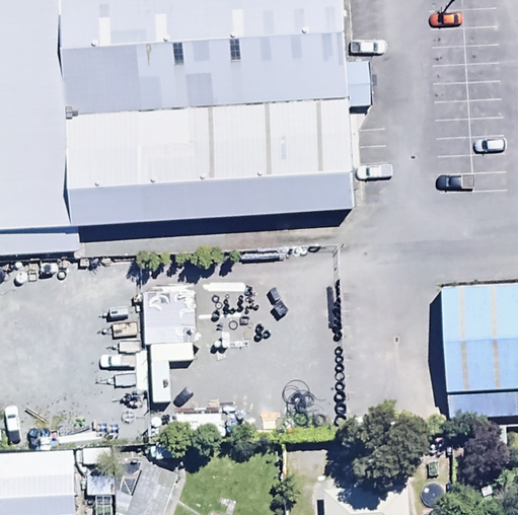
[(0,0),(0,254),(64,249),(63,229),(339,208),(321,0),(0,0)]
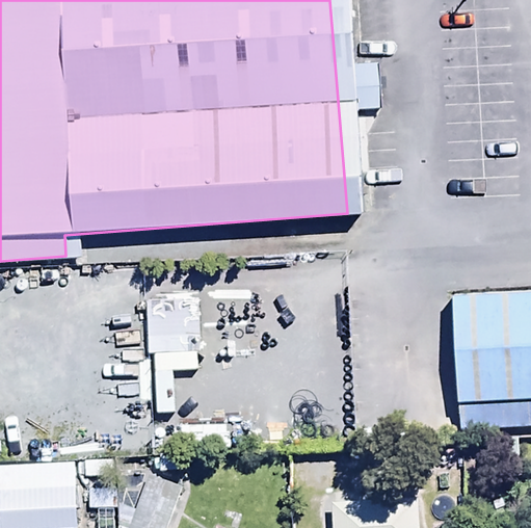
[(530,284),(451,289),(459,432),(530,427),(530,284)]
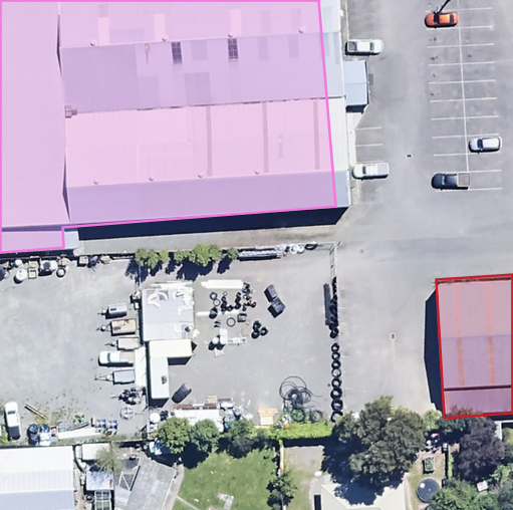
[(193,292),(142,293),(142,343),(194,343),(193,292)]
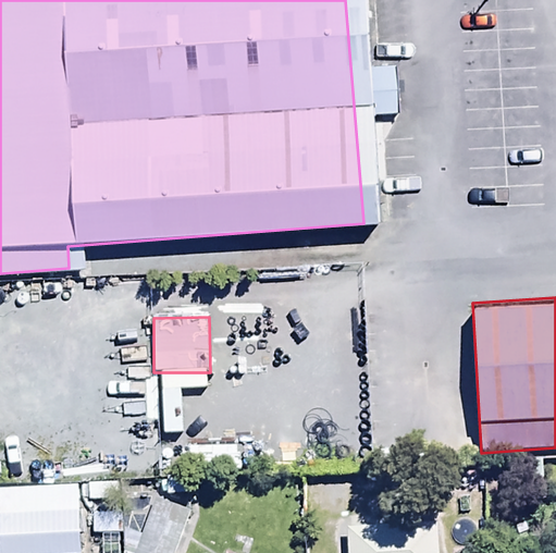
[(83,552),(79,487),(0,490),(0,552),(83,552)]
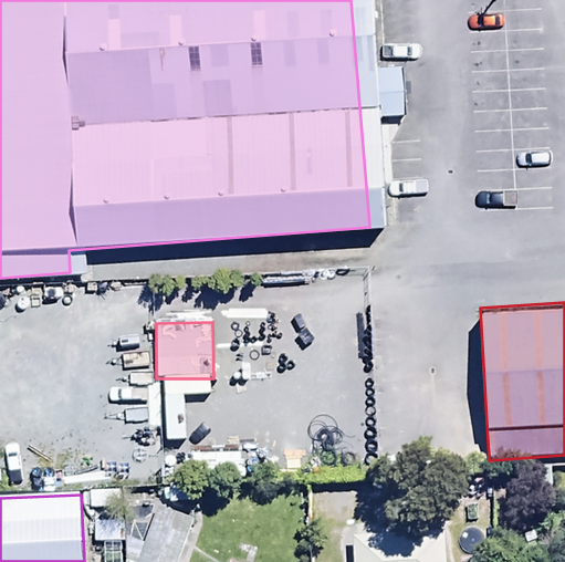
[(178,561),(194,519),(158,507),(138,561),(178,561)]
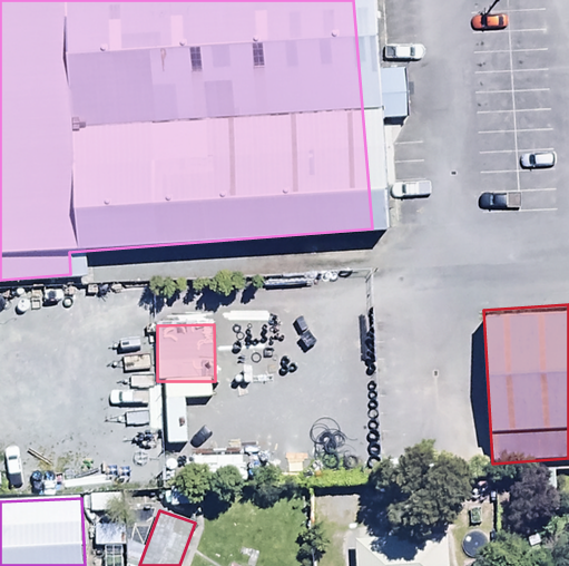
[(449,565),(449,538),(354,542),(354,565),(449,565)]
